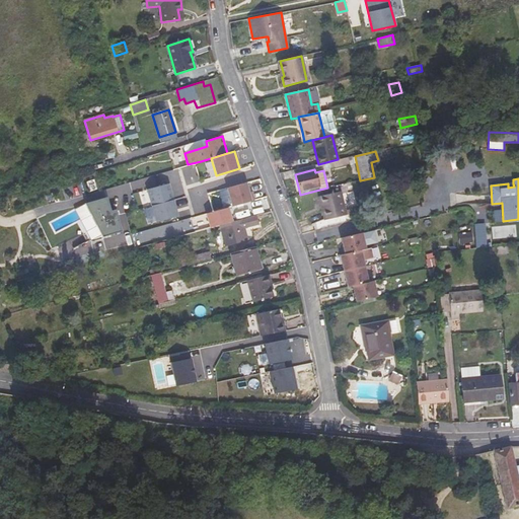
[(169,182),(147,188),(155,221),(177,216),(169,182)]
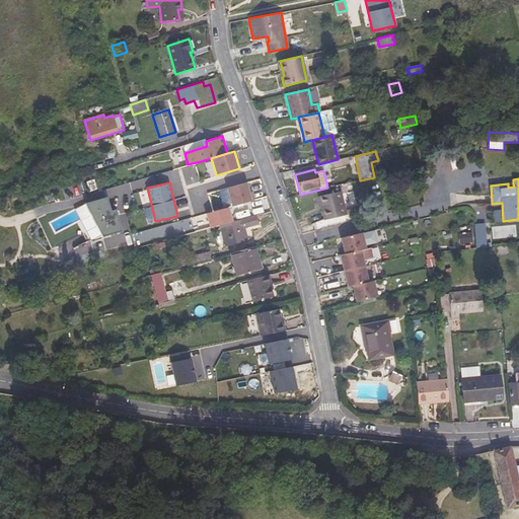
[(228,188),(232,206),(252,201),(247,183),(228,188)]
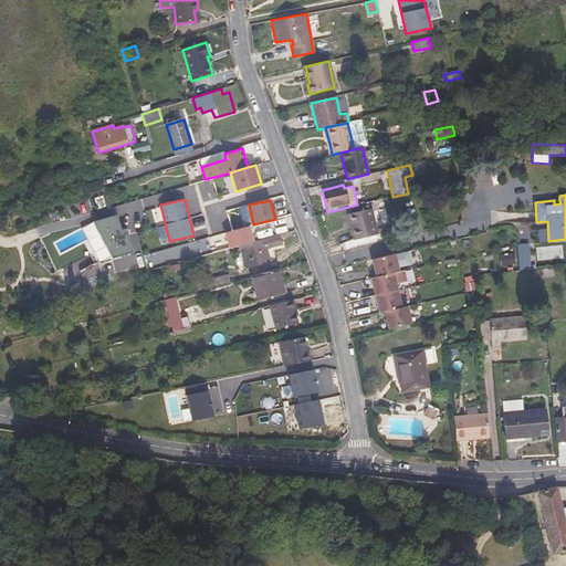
[(377,234),(370,208),(347,213),(354,240),(377,234)]
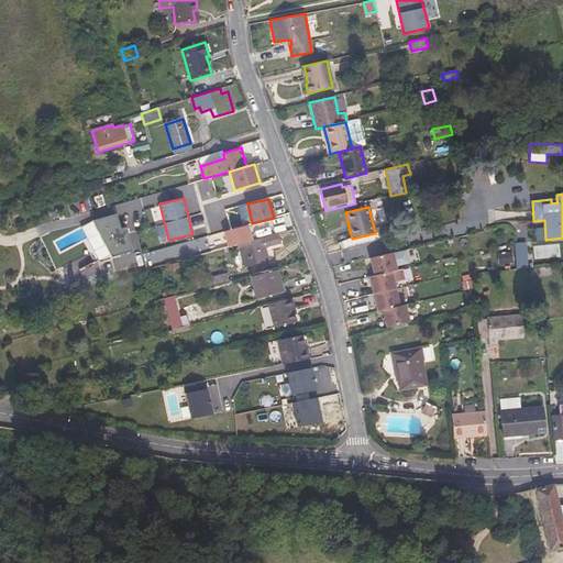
[(119,211),(95,218),(107,257),(130,251),(119,211)]
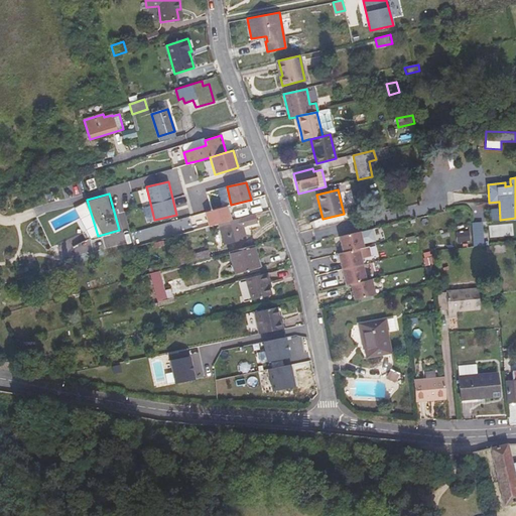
[(219,224),(232,220),(228,206),(205,213),(209,226),(219,224)]
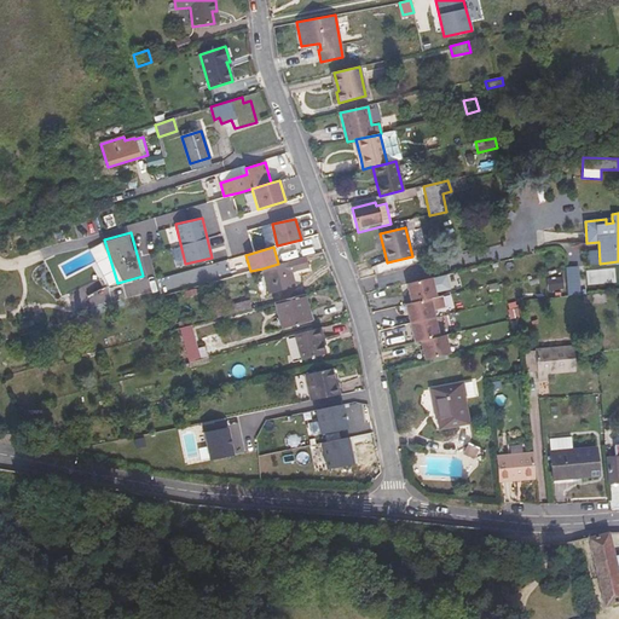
[(278,264),(262,268),(270,294),(295,287),(288,261),(278,264)]
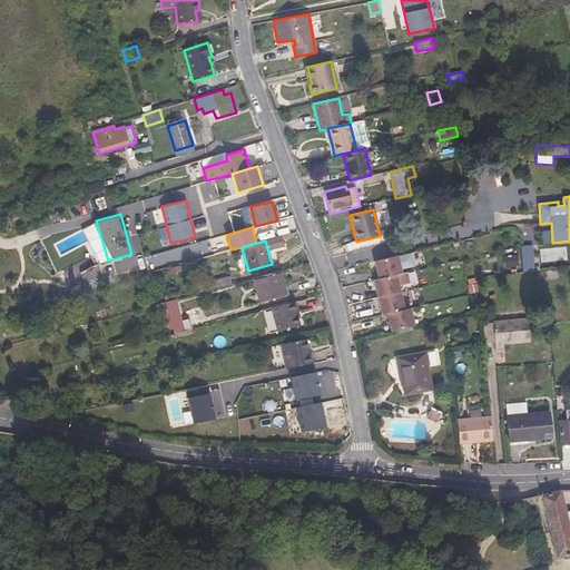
[(397,256),(375,262),(379,279),(396,275),(402,274),(397,256)]
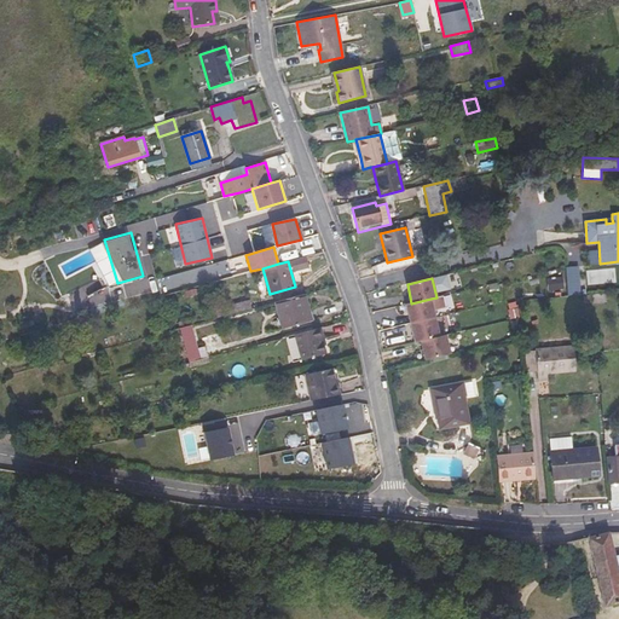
[(311,322),(302,294),(275,302),(283,329),(311,322)]
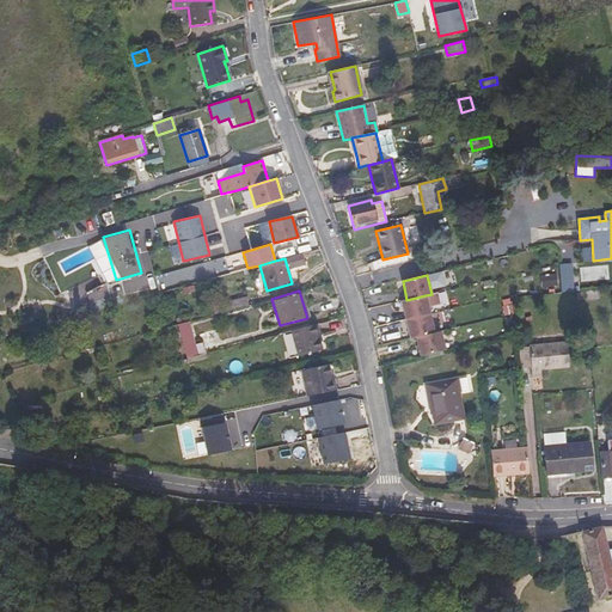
[(430,314),(426,295),(407,300),(401,301),(405,320),(430,314)]
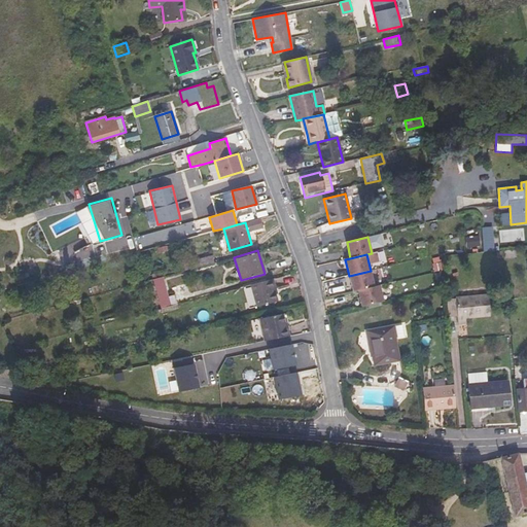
[(183,264),(185,271),(214,262),(212,255),(183,264)]
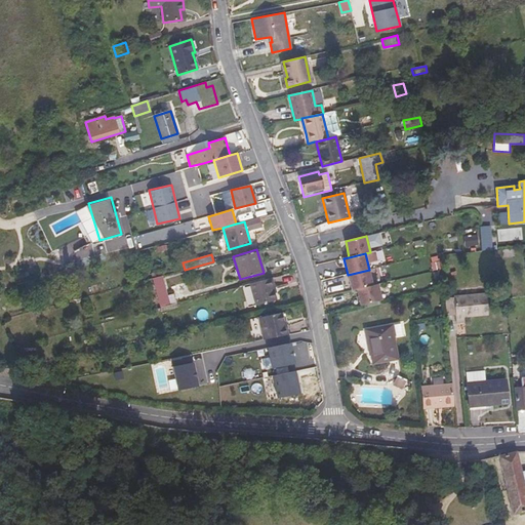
[(372,286),(369,270),(348,275),(352,291),(357,289),(372,286)]
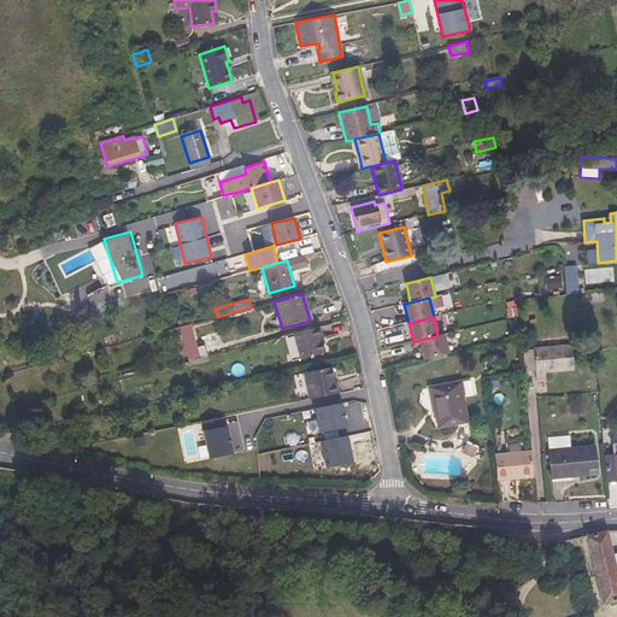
[(189,324),(180,328),(189,362),(207,357),(204,345),(195,347),(189,324)]
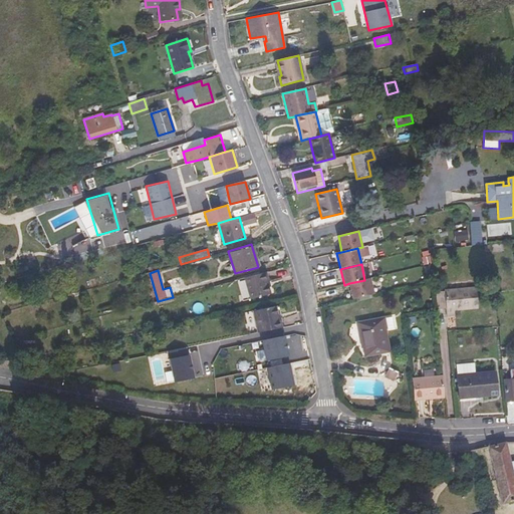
[(268,281),(265,272),(244,277),(250,299),(270,293),(268,285),(267,281),(268,281)]
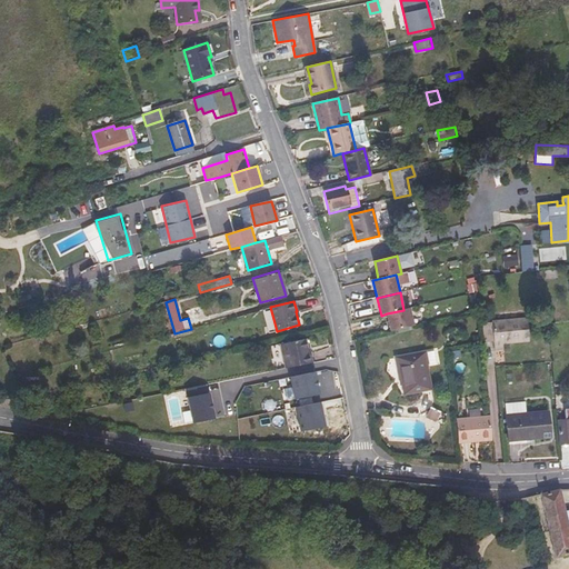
[(409,309),(403,310),(387,313),(390,331),(413,326),(409,309)]
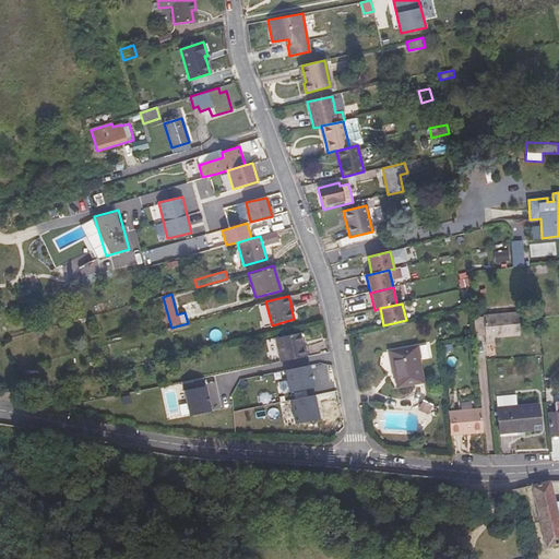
[(485,342),(495,342),(494,339),(520,335),(518,313),(483,317),(473,318),(475,336),(484,335),(485,342)]
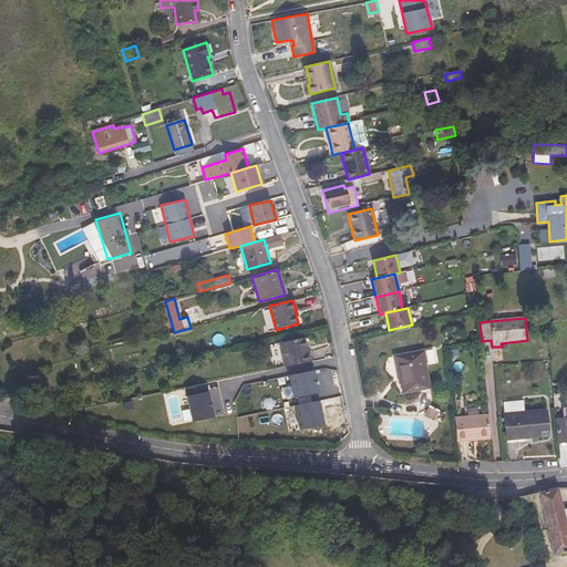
[(285,367),(311,361),(309,351),(307,351),(306,348),(303,338),(279,343),(285,367)]
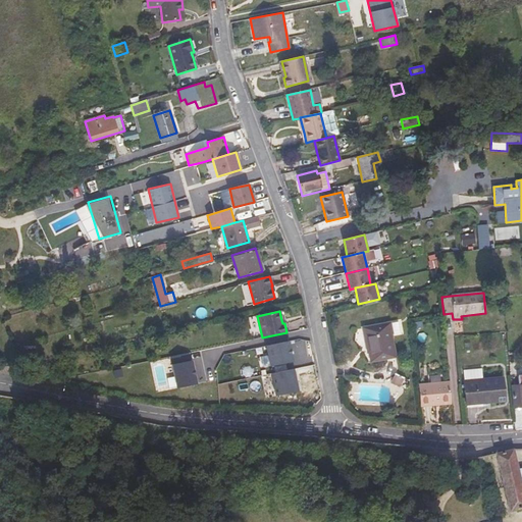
[(389,323),(388,323),(364,327),(370,361),(396,357),(392,334),(400,332),(398,321),(389,323)]
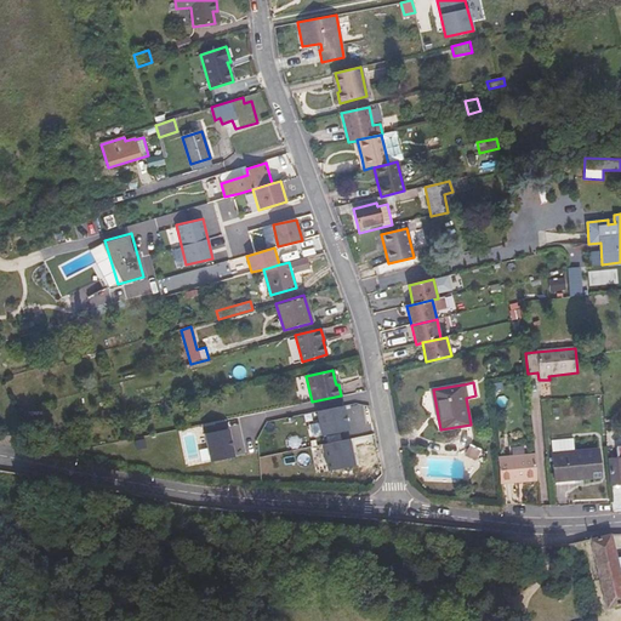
[(289,453),(352,451),(352,422),(289,423),(289,453)]
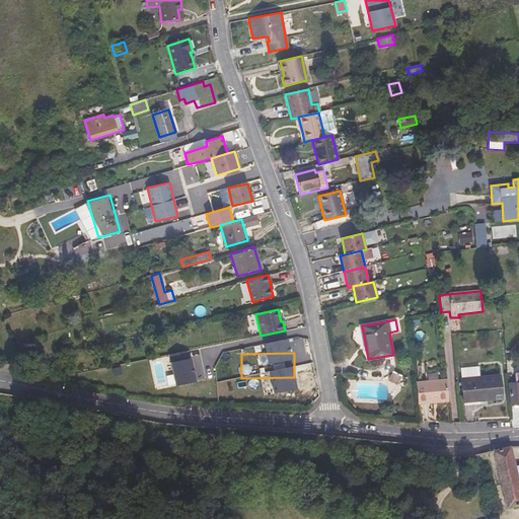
[(401,376),(392,371),(387,380),(396,385),(401,376)]
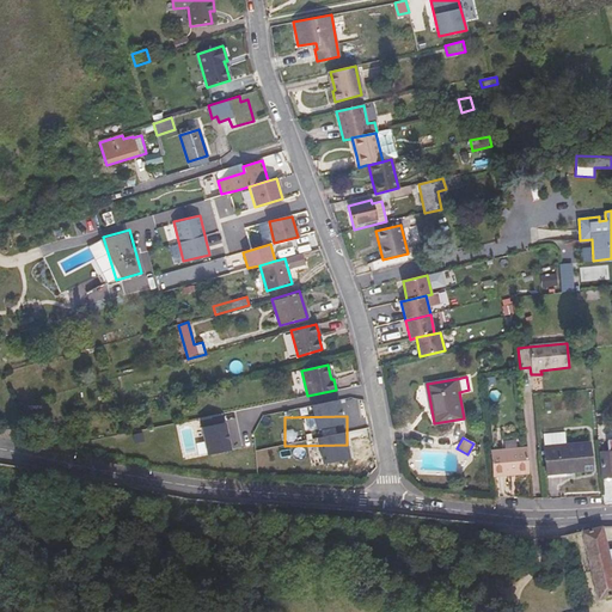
[(609,452),(599,453),(603,496),(603,505),(611,503),(611,440),(607,441),(609,452)]
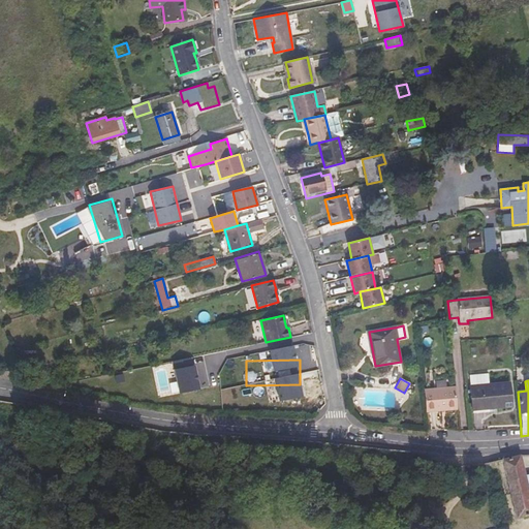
[(472,409),(510,406),(508,383),(470,386),(472,409)]
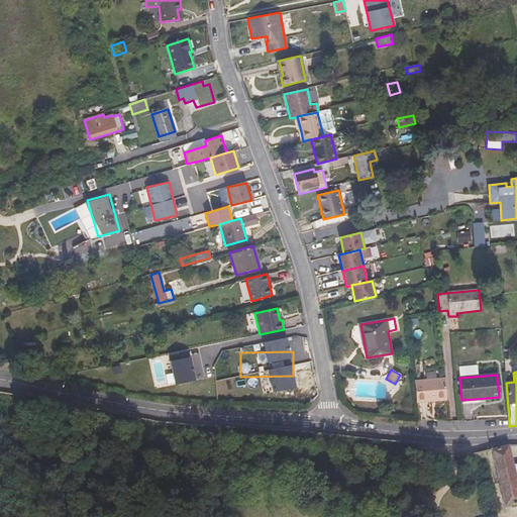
[(444,376),(413,378),(415,400),(446,397),(444,376)]
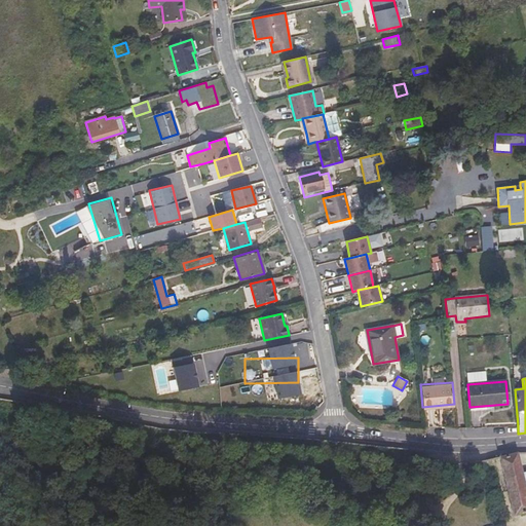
[(517,452),(499,456),(514,516),(525,512),(525,471),(522,473),(517,452)]
